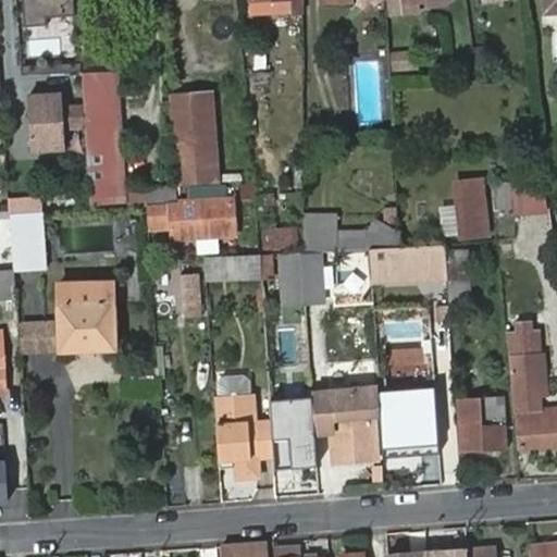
[(76,0),(21,0),(22,14),(78,11),(76,0)]
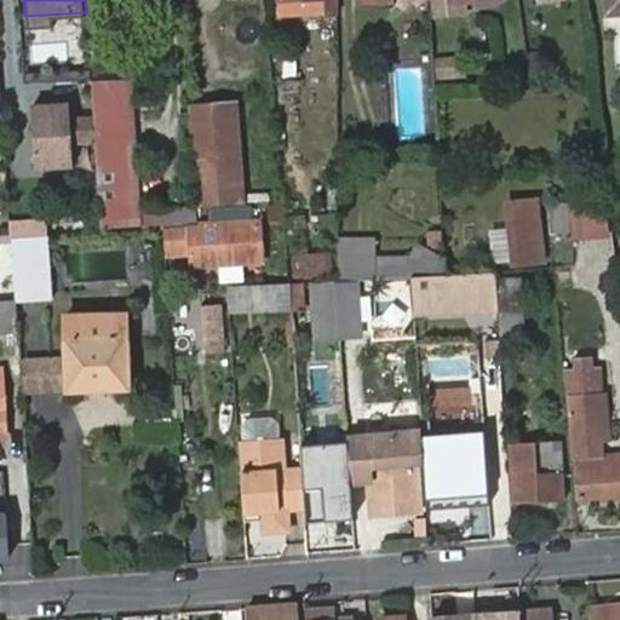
[(280,0),(281,13),(337,10),(336,0),(280,0)]
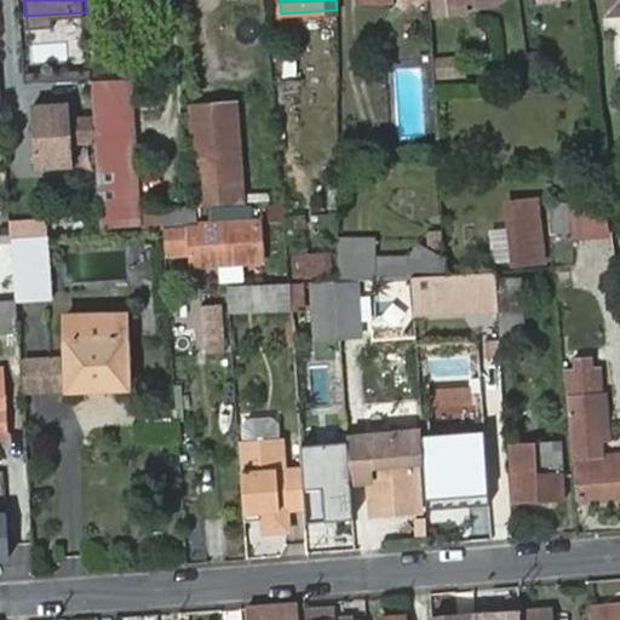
[(431,0),(434,17),(449,16),(448,4),(472,0),(431,0)]
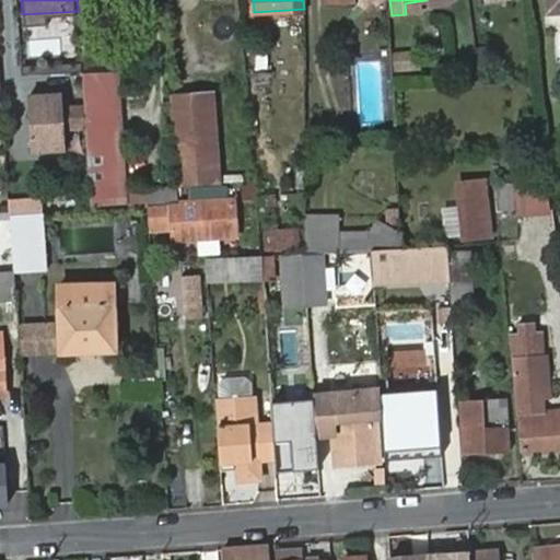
[(559,0),(547,0),(548,11),(559,10),(559,0)]
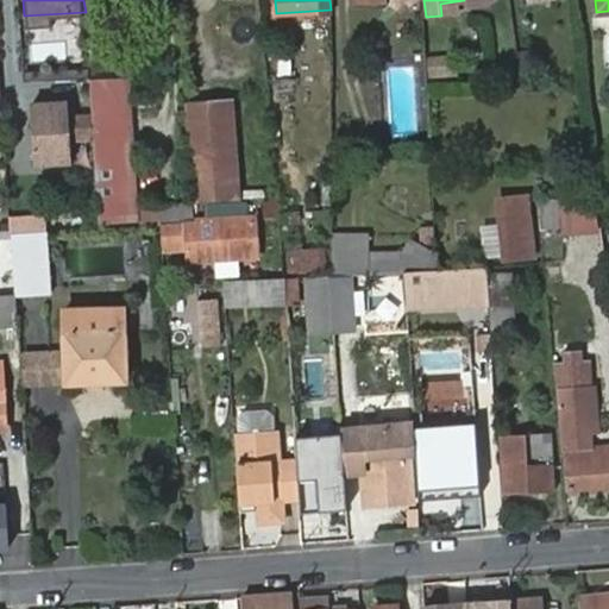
[(449,55),(429,58),(433,77),(452,75),(449,55)]
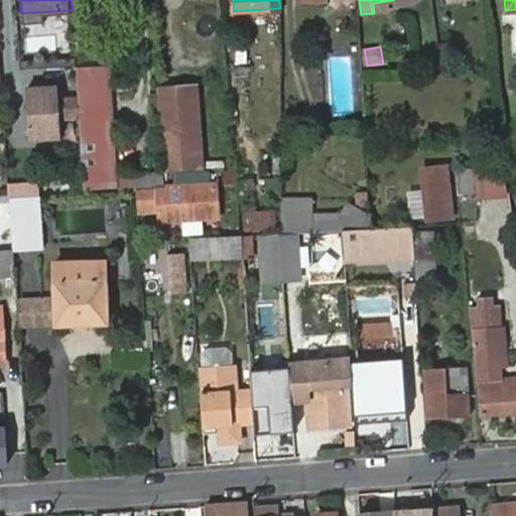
[(76,63),(85,185),(117,184),(107,62),(76,63)]
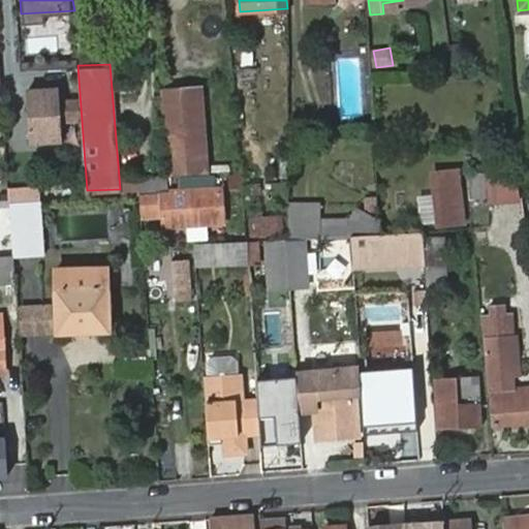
[(58,86),(27,89),(30,138),(62,136),(58,86)]
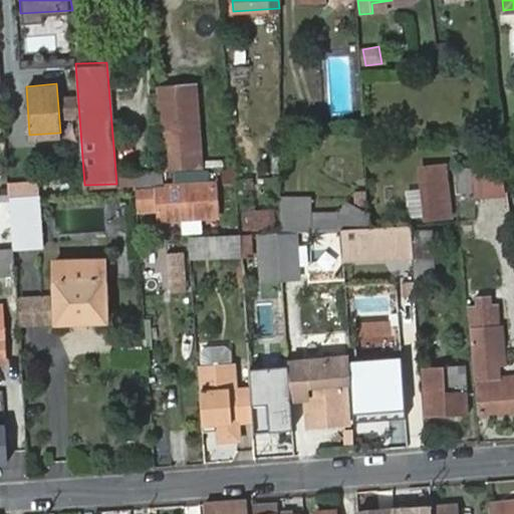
[(193,86),(158,88),(164,170),(199,169),(193,86)]
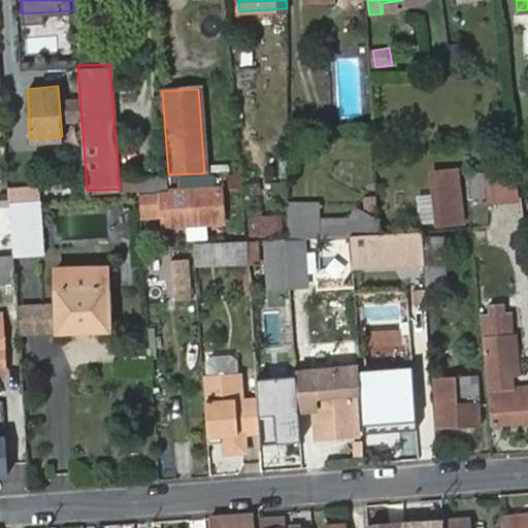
[(515,169),(486,173),(488,207),(520,204),(515,169)]
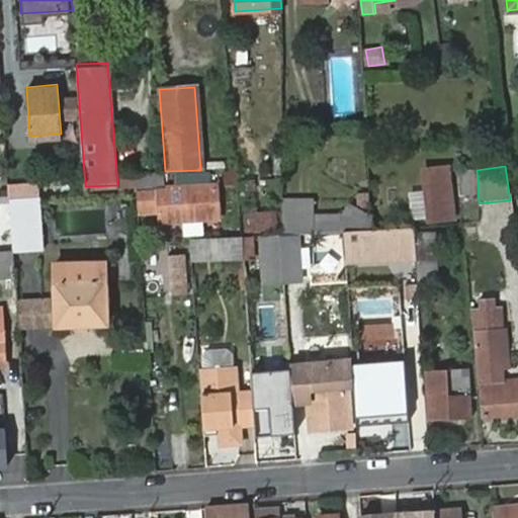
[(421,170),(426,227),(455,225),(450,167),(421,170)]
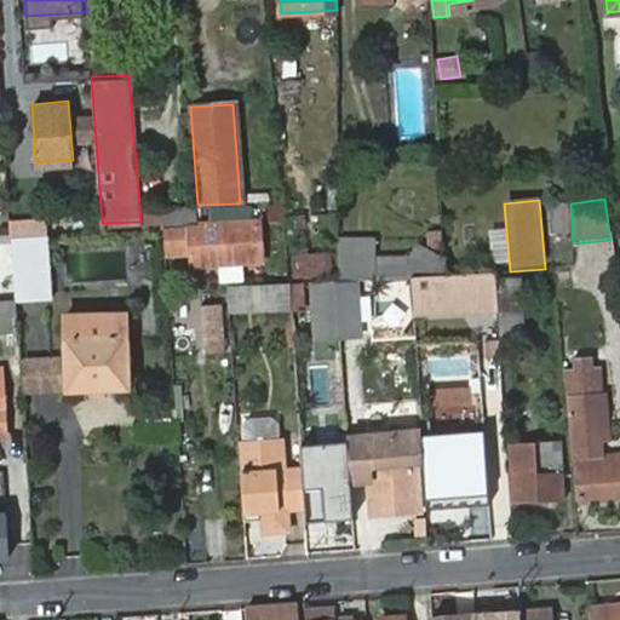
[(260,225),(166,228),(168,252),(191,251),(200,250),(201,264),(263,262),(260,225)]
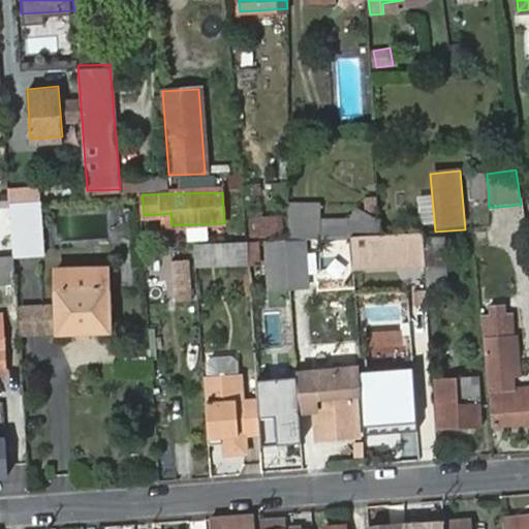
[(418,196),(421,223),(432,223),(431,195),(418,196)]
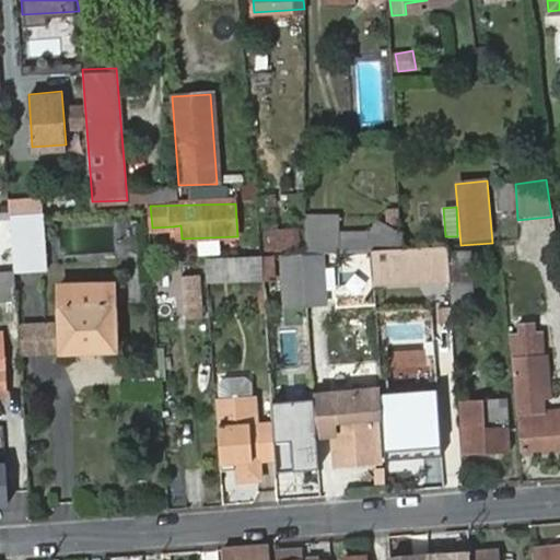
[(13,248),(14,266),(49,263),(44,213),(11,216),(13,248)]
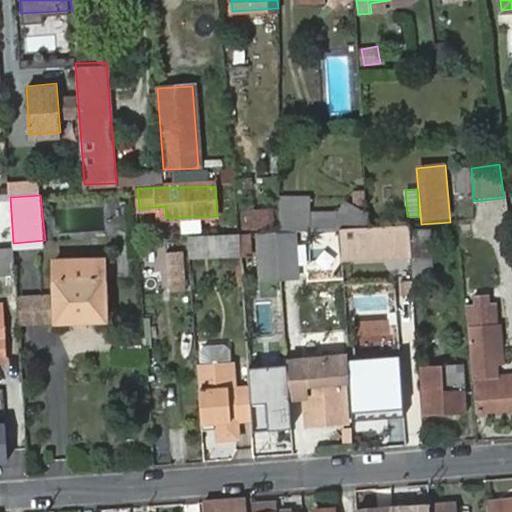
[(278,196),(278,232),(292,231),(311,230),(311,196),(278,196)]
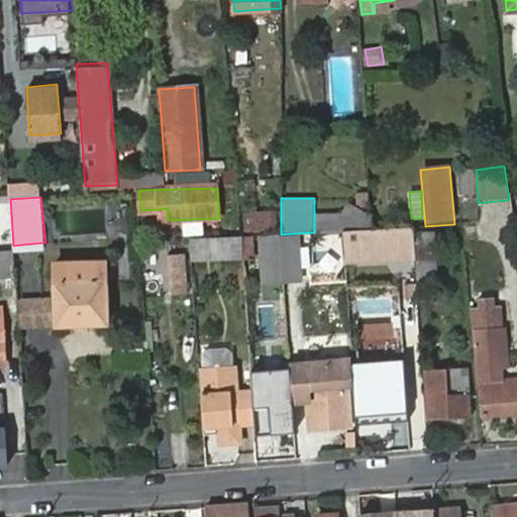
[(167,208),(160,209),(160,221),(168,220),(167,208)]
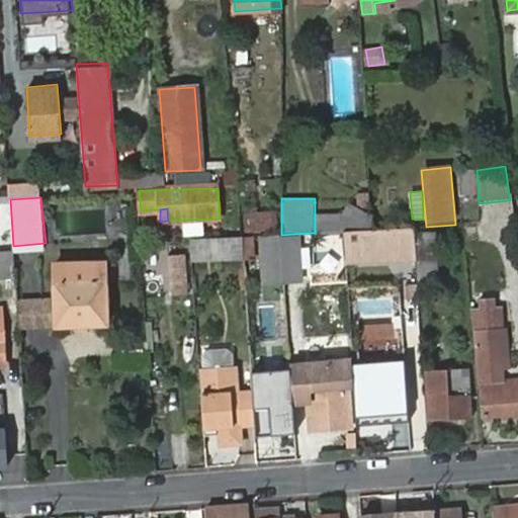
[(246,213),(248,231),(276,230),(276,211),(246,213)]
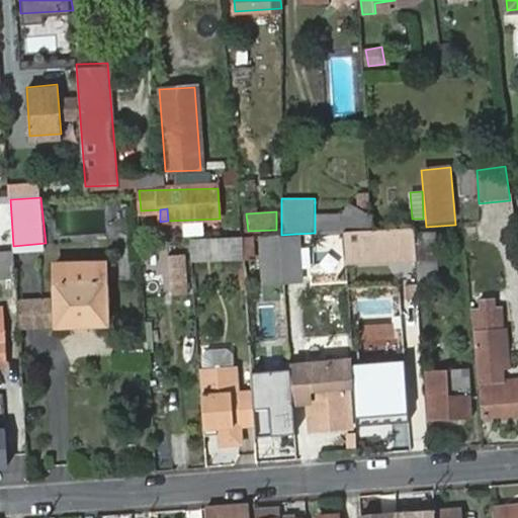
[(415,228),(370,231),(344,232),(346,262),(417,257),(415,234),(415,228)]
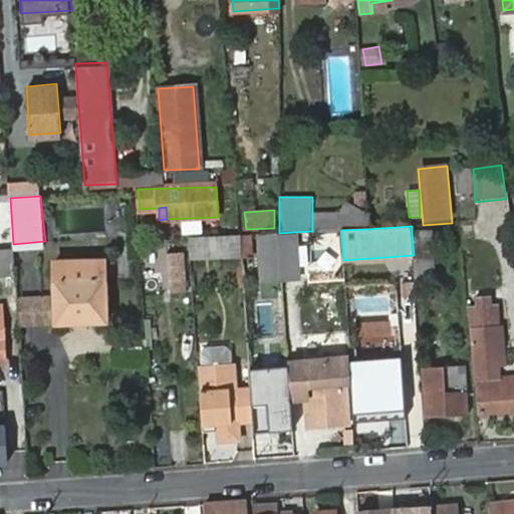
[(433,231),(412,232),(414,255),(415,281),(437,280),(433,231)]
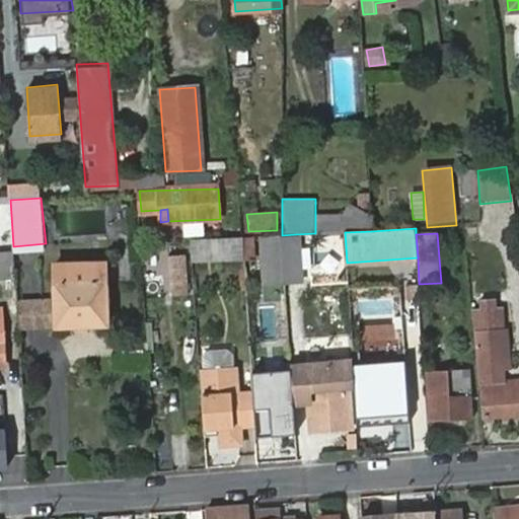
[(296,234),(282,235),(286,278),(298,278),(296,234)]
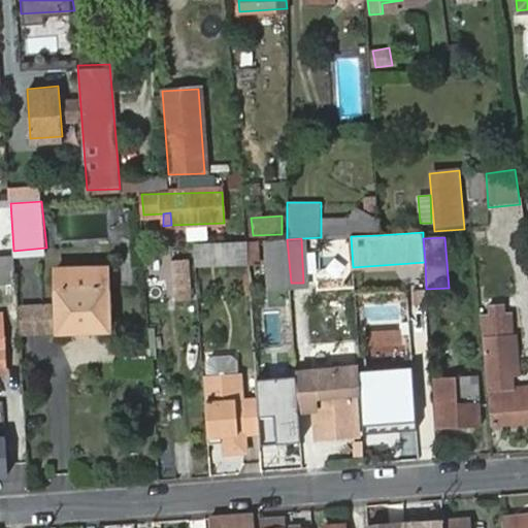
[(291,283),(287,239),(269,239),(263,240),(246,240),(249,265),(264,265),(266,285),(291,283)]
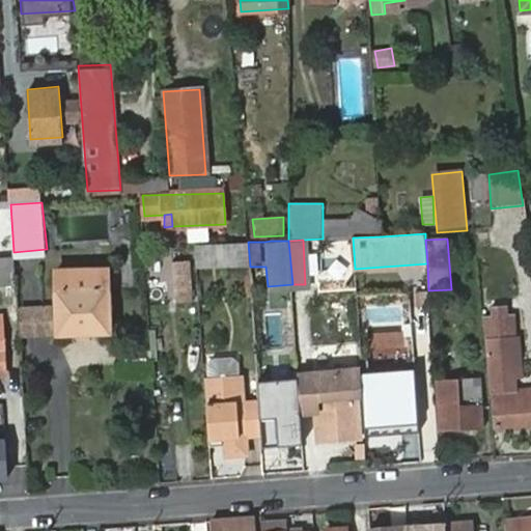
[(248,242),(215,244),(217,270),(250,267),(248,242)]
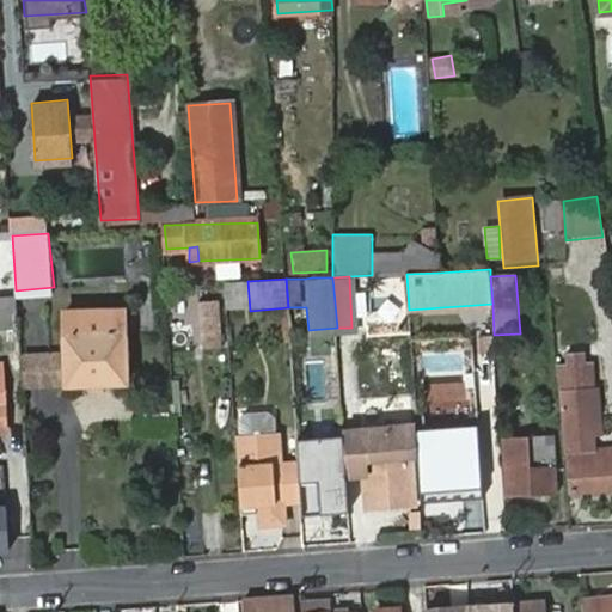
[(250,311),(248,281),(224,283),(226,313),(250,311)]
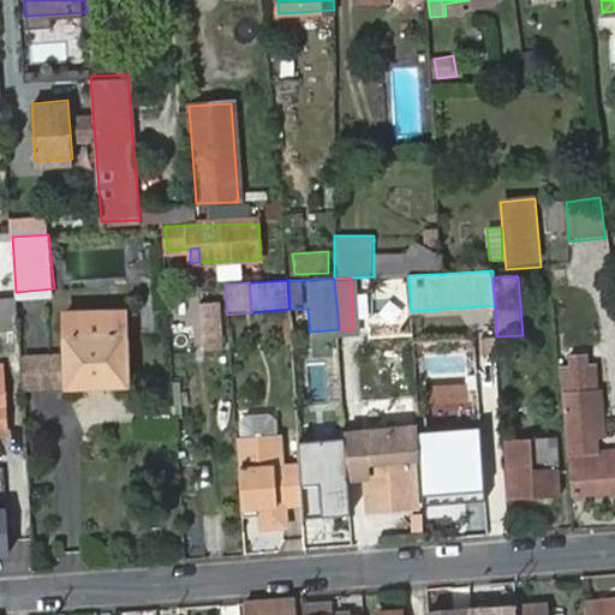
[(16,298),(0,299),(0,330),(18,329),(16,298)]
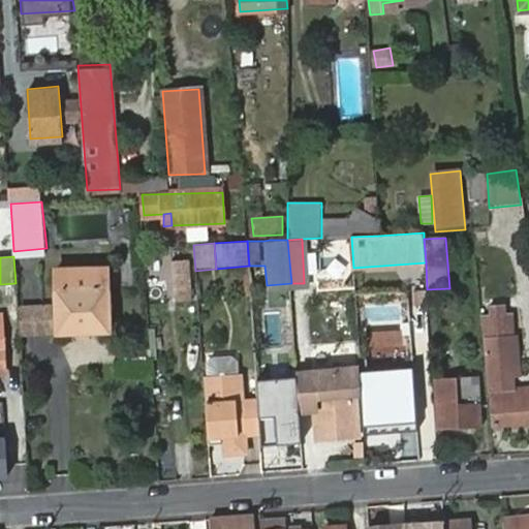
[(192,258),(172,259),(175,305),(194,304),(192,258)]
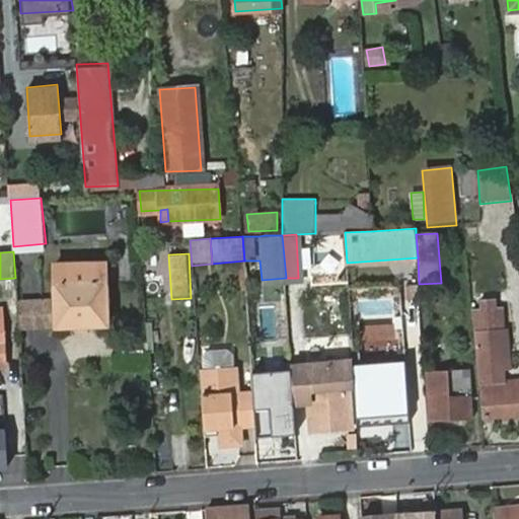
[(33,300),(19,300),(20,331),(36,330),(112,328),(109,261),(52,262),(53,299),(33,300)]
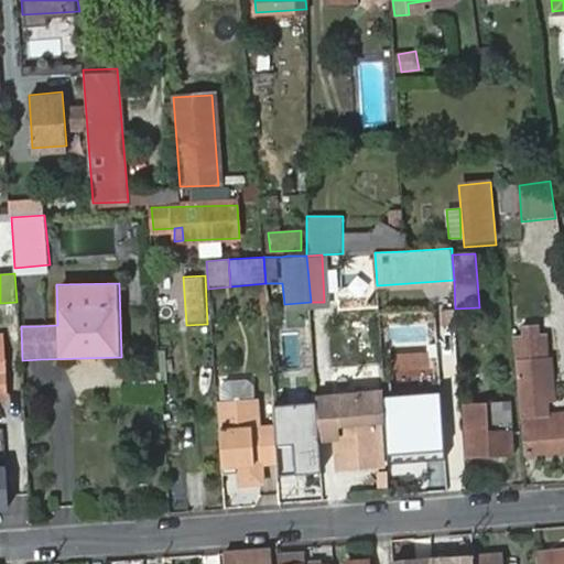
[(0,393),(9,393),(6,353),(4,332),(0,332),(0,393)]
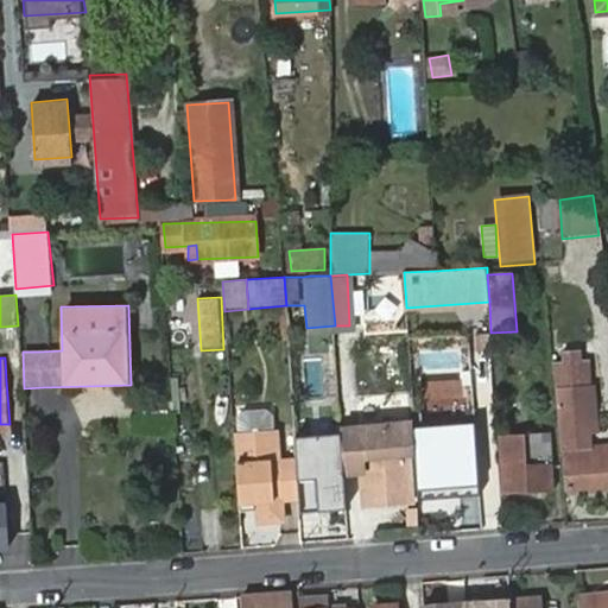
[(565,448),(569,486),(607,482),(607,443),(594,445),(593,436),(600,435),(596,385),(591,385),(590,361),(553,366),(561,448),(565,448)]
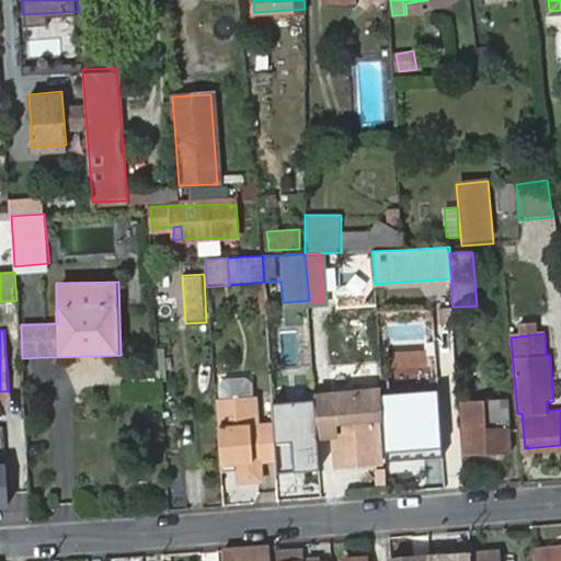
[(160,367),(134,369),(135,382),(161,381),(160,367)]
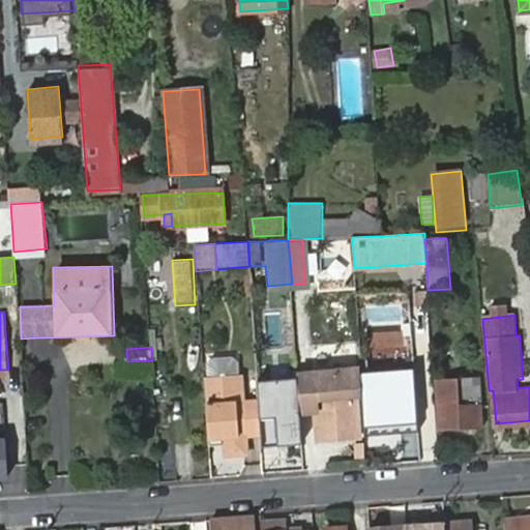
[(364,372),(370,438),(423,434),(417,366),(364,372)]
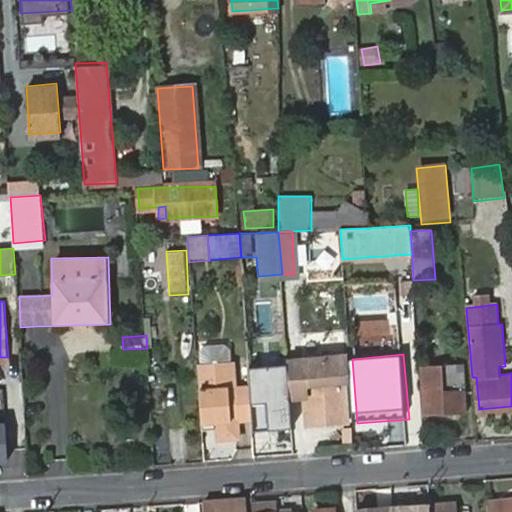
[(304,400),(306,430),(357,423),(352,359),(289,361),(289,367),(291,401),(304,400)]
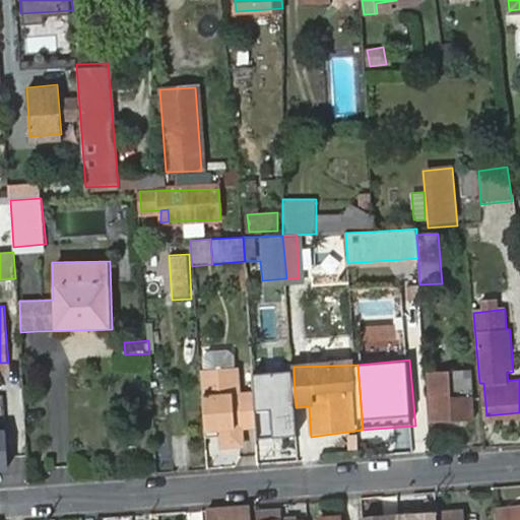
[(241,368),(200,371),(205,433),(222,432),(222,447),(246,446),(244,430),(242,392),(241,368)]
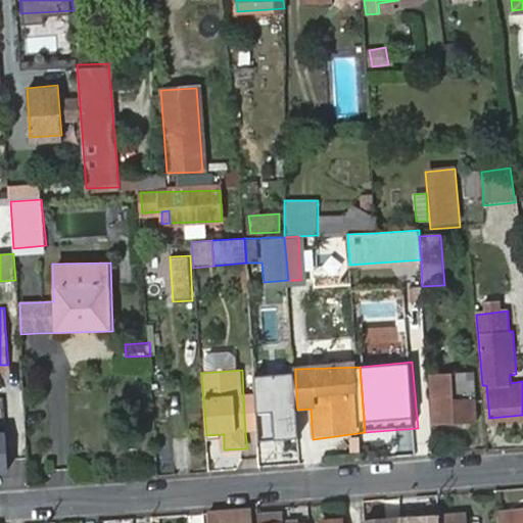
[(297,410),(295,375),(255,377),(256,393),(257,415),(258,431),(258,442),(299,440),(297,410)]
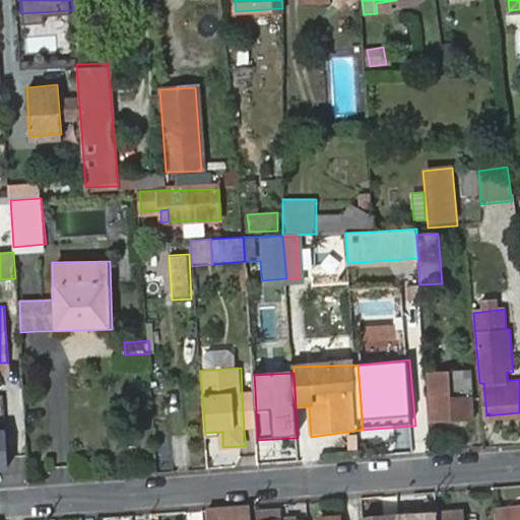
[(431,374),(434,418),(472,417),(471,398),(469,373),(431,374)]
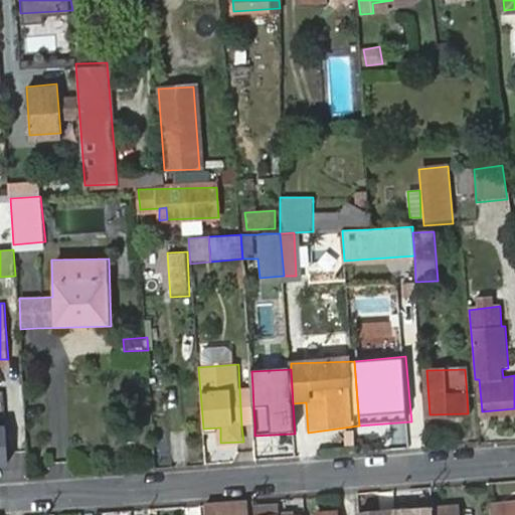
[(253,408),(252,387),(239,388),(241,425),(254,424),(253,408)]
